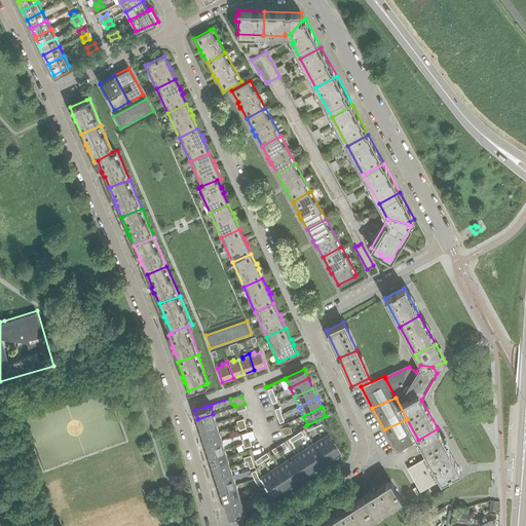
[(216,422),(213,414),(197,419),(200,427),(216,422)]
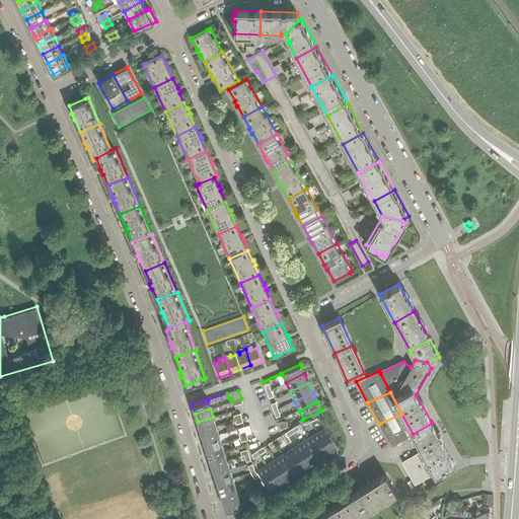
[(391,446),(413,434),(401,414),(379,424),(391,446)]
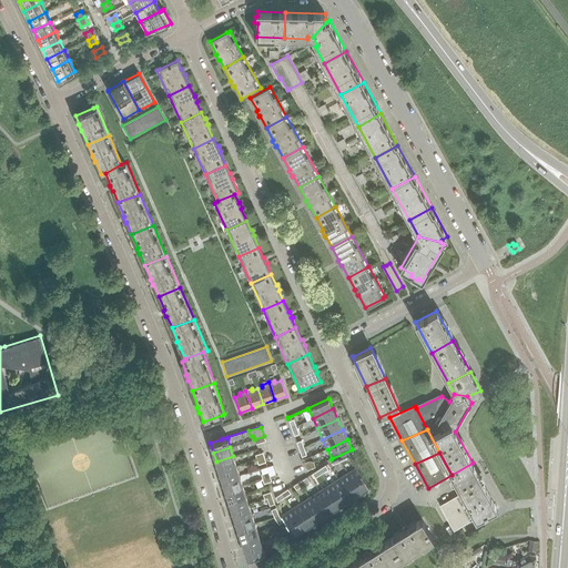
[(236,466),(233,456),(216,462),(220,472),(236,466)]
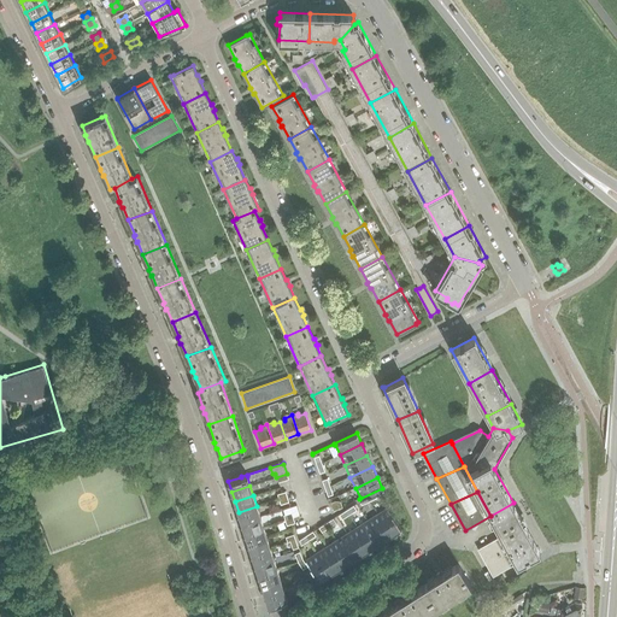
[(260,517),(257,506),(239,512),(241,523),(260,517)]
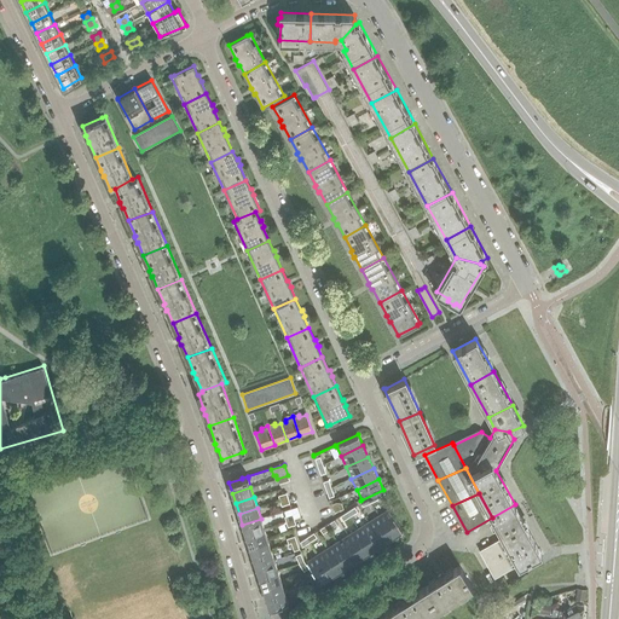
[(388,509),(379,515),(392,536),(401,530),(388,508),(388,509)]
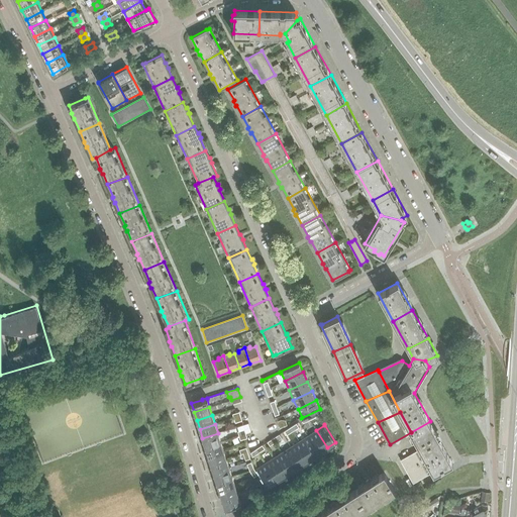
[(316,430),(308,436),(318,453),(327,447),(316,430)]
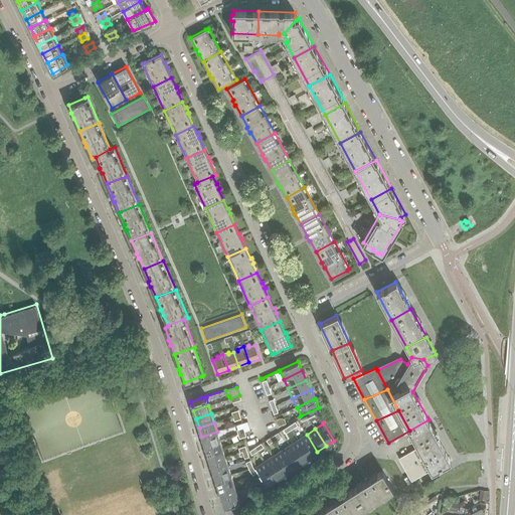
[(219,440),(217,432),(201,437),(204,445),(219,440)]
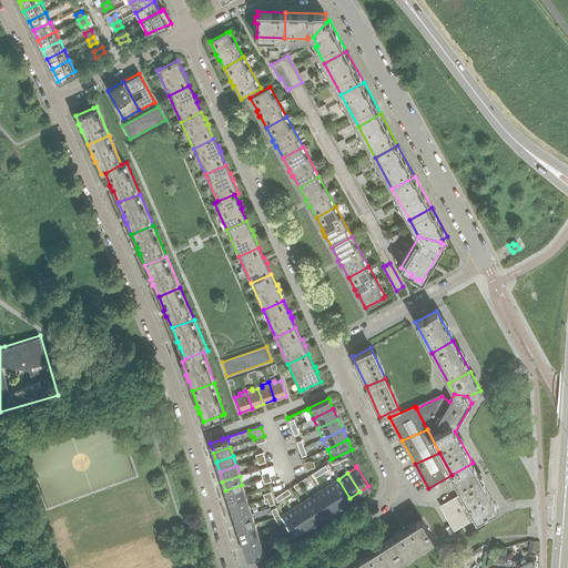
[(338,479),(328,485),(341,504),(350,498),(338,479)]
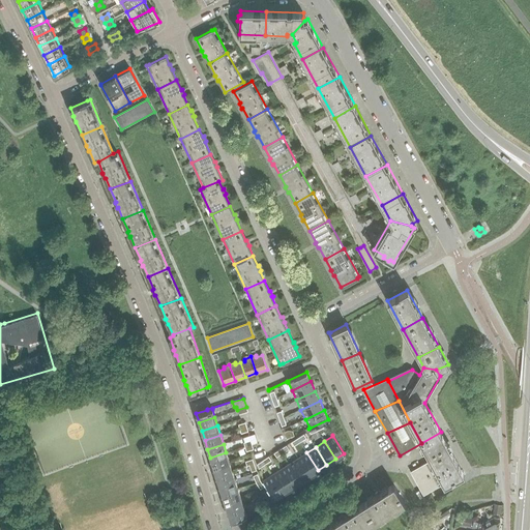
[(464,474),(464,473),(450,449),(431,461),(419,467),(420,469),(412,473),(423,494),(428,492),(443,483),(444,486),(464,474)]
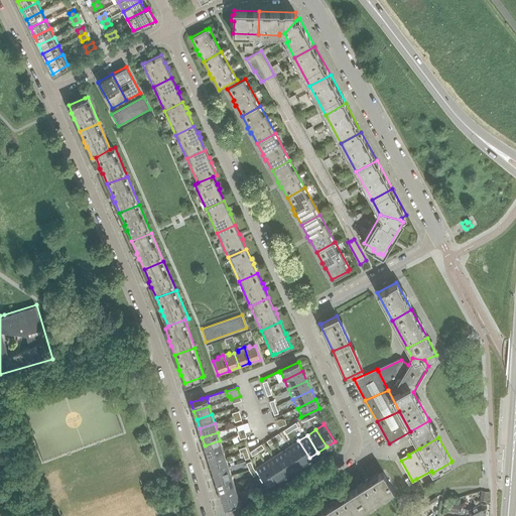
[(223,449),(220,440),(205,445),(208,455),(223,449)]
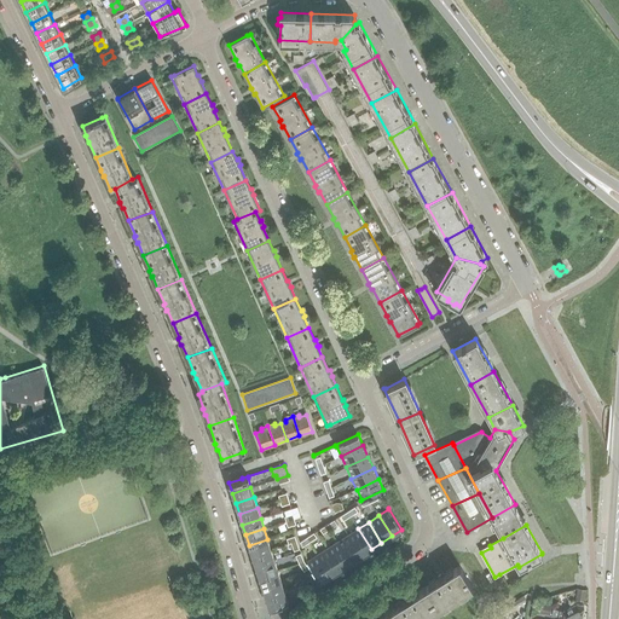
[(358,528),(347,534),(360,556),(371,549),(358,528)]
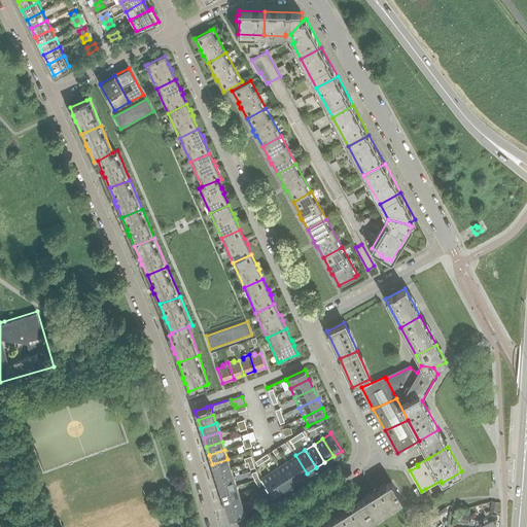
[(295,455),(287,461),(299,479),(307,473),(295,455)]
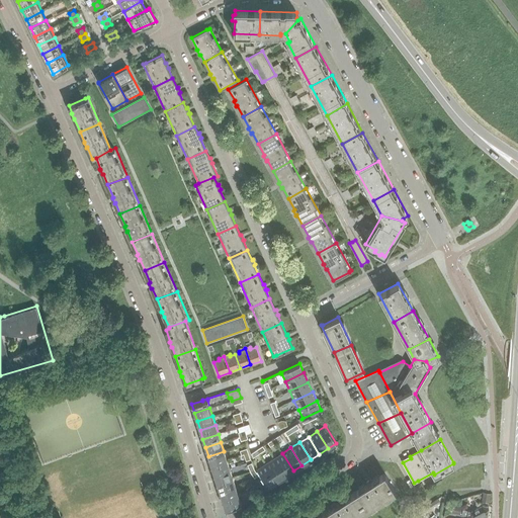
[(227,459),(224,451),(208,456),(211,464),(227,459)]
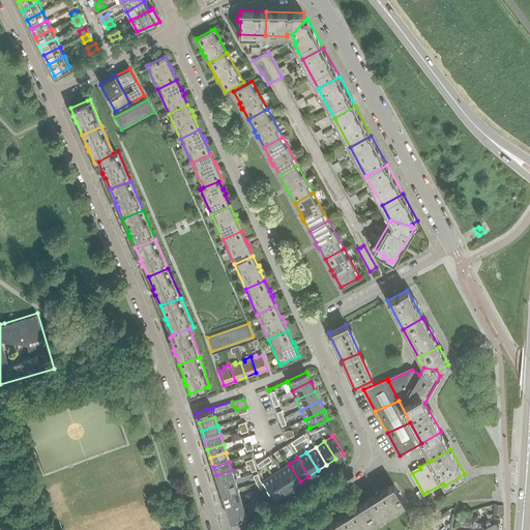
[(289,464),(280,469),(291,487),(300,481),(289,464)]
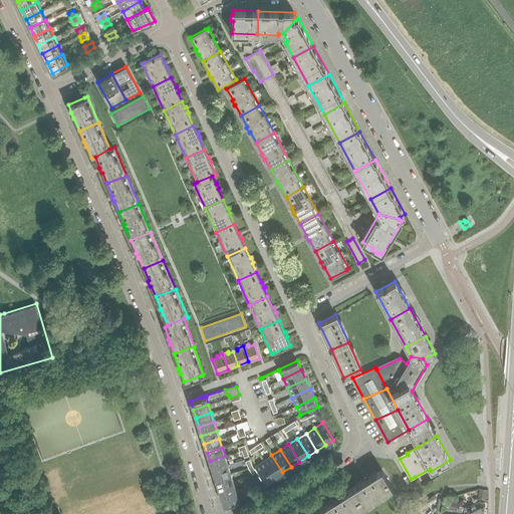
[(271,455),(263,461),(274,478),(282,472),(271,455)]
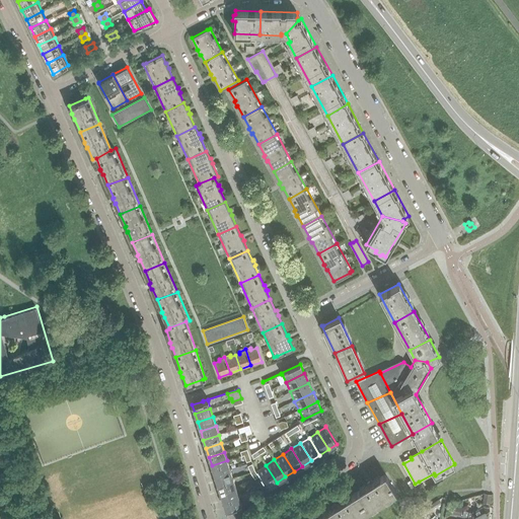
[(230,469),(227,460),(212,465),(214,474),(230,469)]
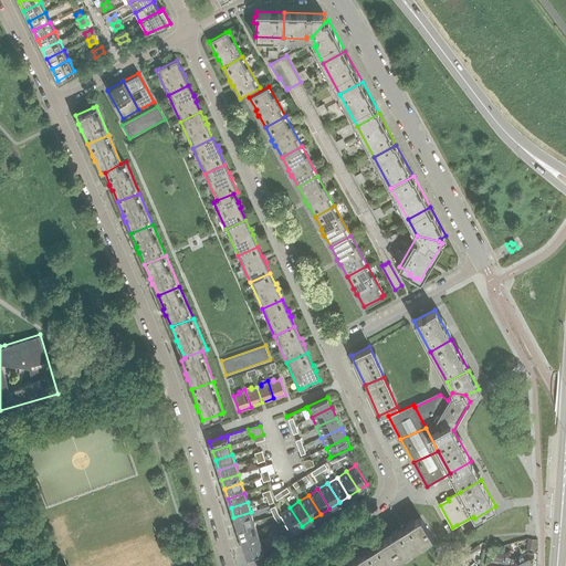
[(292,532),(302,526),(290,507),(281,513),(281,512),(280,512),(276,502),(280,513),(292,532)]
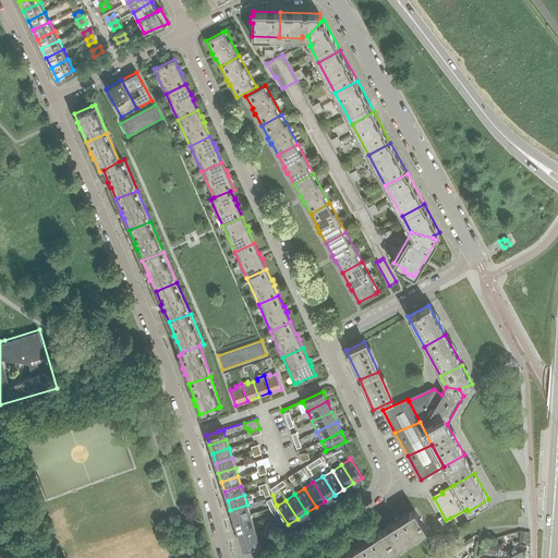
[(250,513),(247,505),(230,510),(233,519),(250,513)]
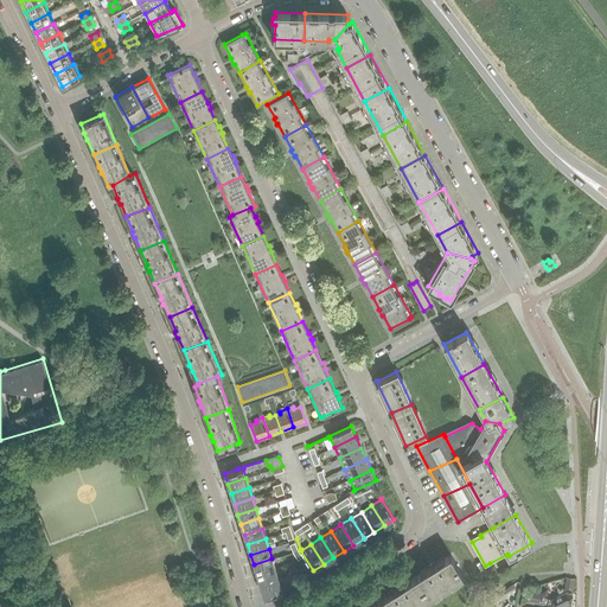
[(429,567),(415,576),(428,596),(462,575),(451,554),(435,563),(434,562),(428,566),(429,567)]
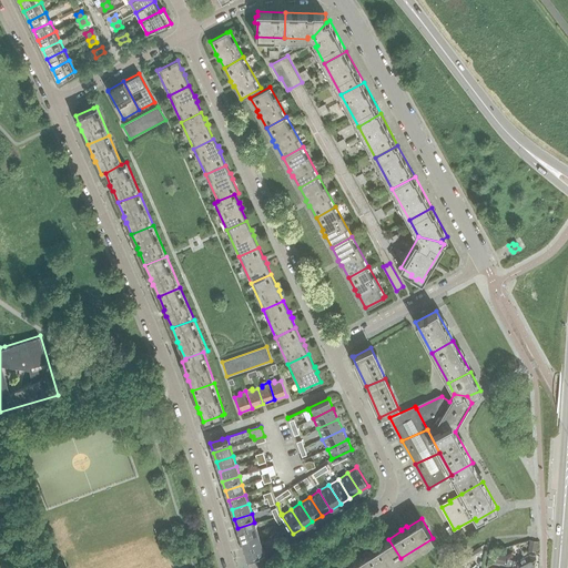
[(257,533),(254,523),(237,528),(241,538),(257,533)]
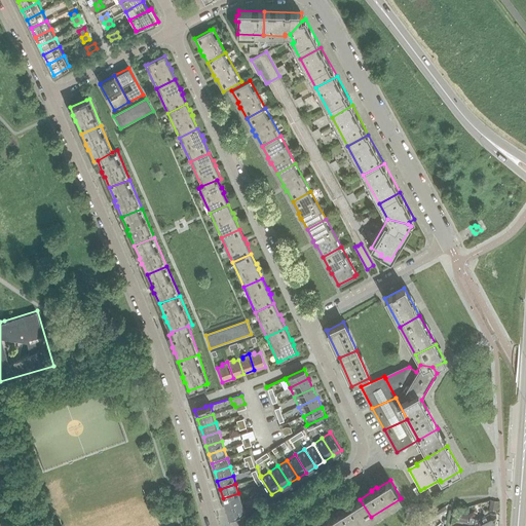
[(260,495),(241,501),(241,502),(226,508),(226,509),(233,519),(239,515),(245,512),(267,497),(267,496),(269,495),(266,490),(260,494),(260,495)]
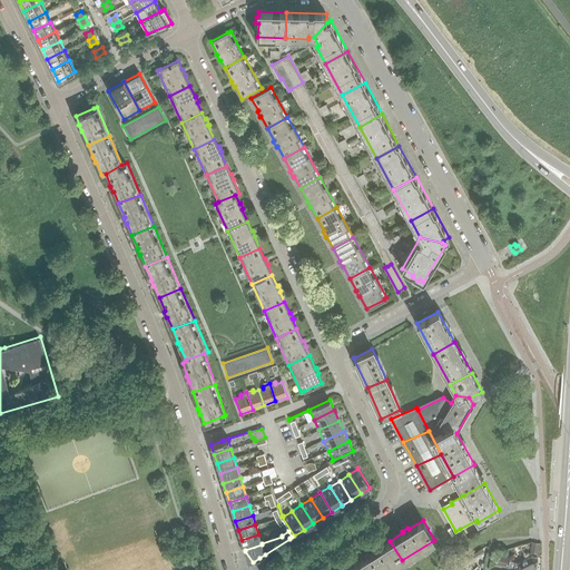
[(262,543),(258,534),(242,540),(245,550),(262,544),(262,543)]
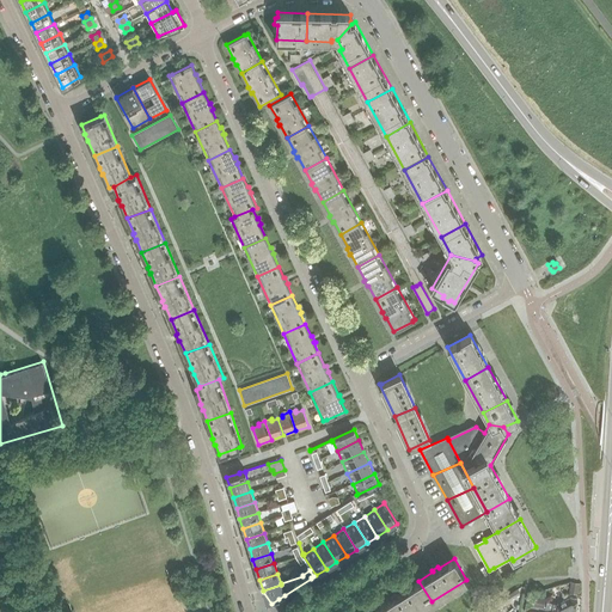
[(399,593),(386,601),(393,611),(415,611),(432,601),(418,581),(405,589),(404,587),(398,591),(399,593)]
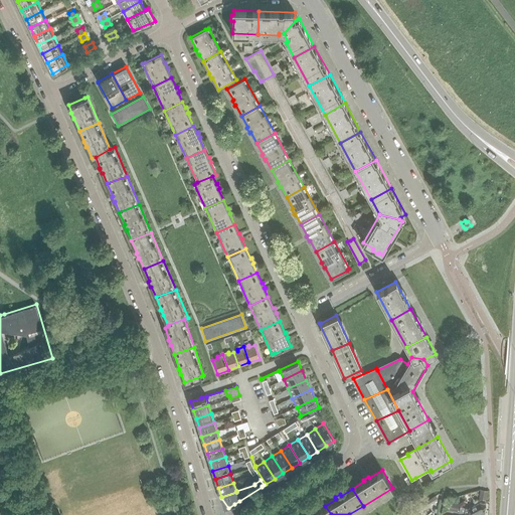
[(481,490),(479,499),(486,500),(488,491),(481,490)]
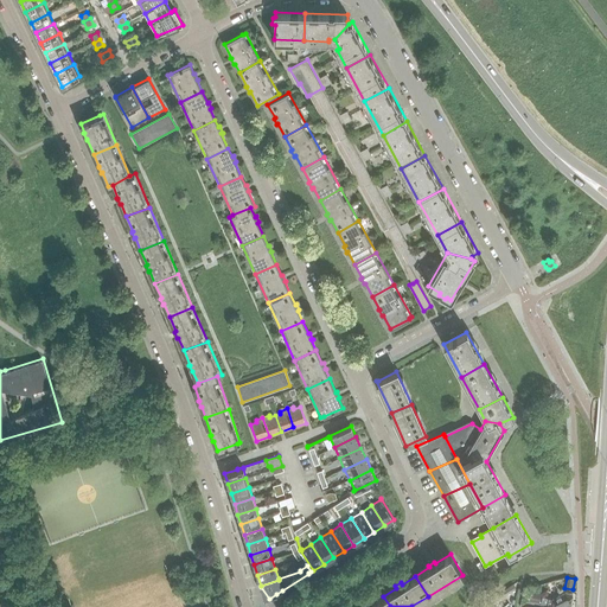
[(512,585),(500,593),(503,598),(516,589),(512,585)]
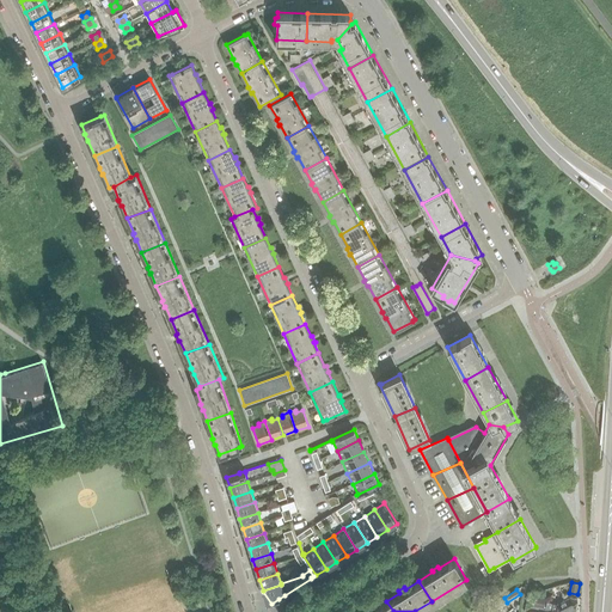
[(532,606),(544,609),(545,599),(534,597),(532,606)]
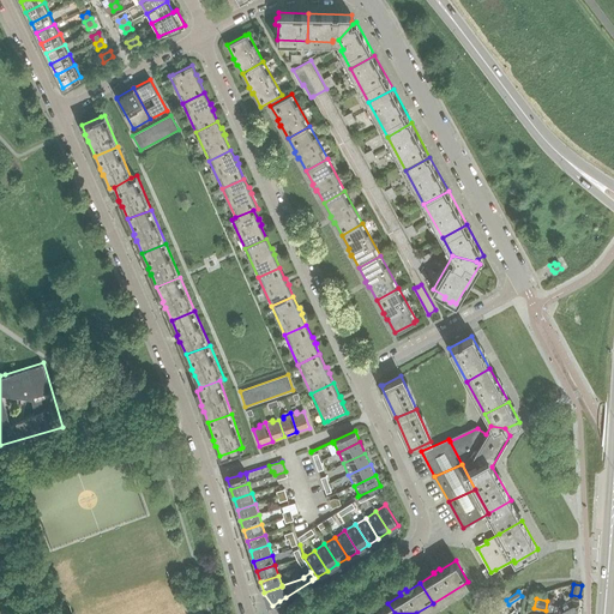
[(548,611),(555,612),(564,613),(576,613),(579,601),(573,599),(559,606),(549,605),(548,611)]
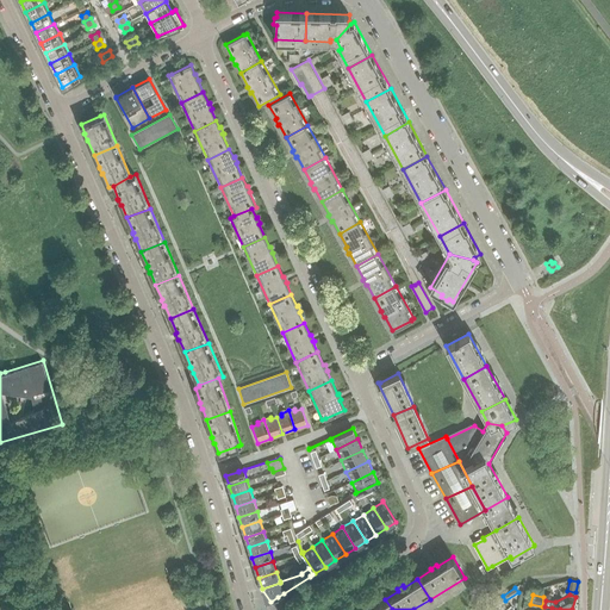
[(492,602),(495,607),(505,601),(503,596),(492,602)]
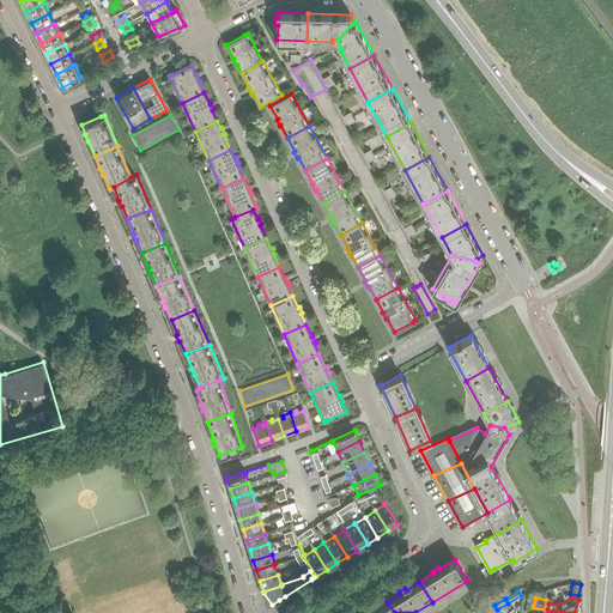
[(394,612),(387,602),(371,612),(370,610),(364,612),(394,612)]
